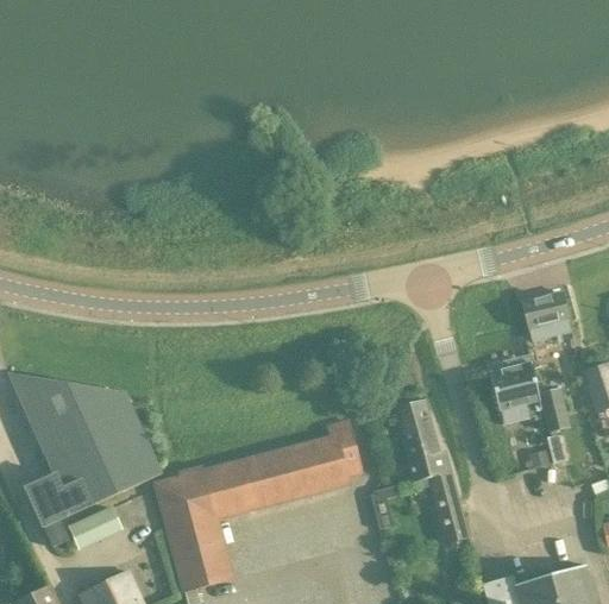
[(522,300),(521,300),(526,321),(528,328),(531,340),(570,331),(567,319),(567,318),(562,290),(522,300)]
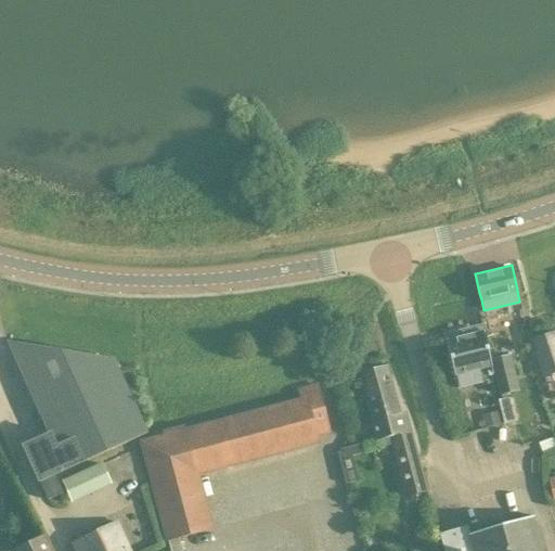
[(554,329),(531,336),(550,395),(554,393),(554,329)]
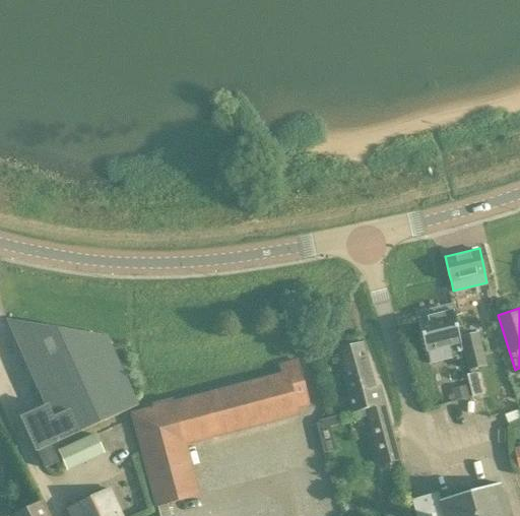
[(459,332),(454,310),(418,320),(430,363),(464,353),(465,353),(459,332)]
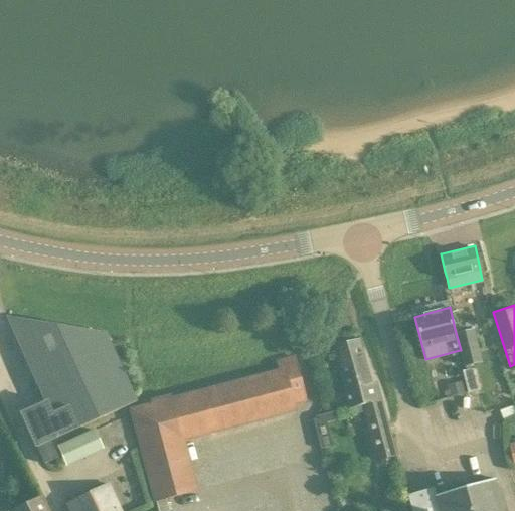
[(35,444),(37,444),(136,399),(106,331),(7,315),(45,399),(21,410),(35,444)]
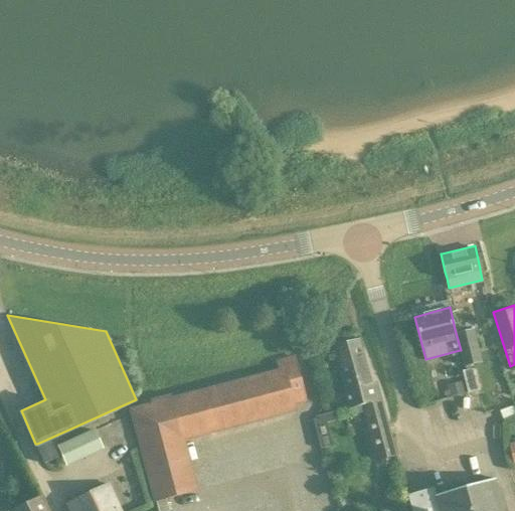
[(474,325),(455,329),(461,350),(460,350),(463,364),(482,359),(474,325)]
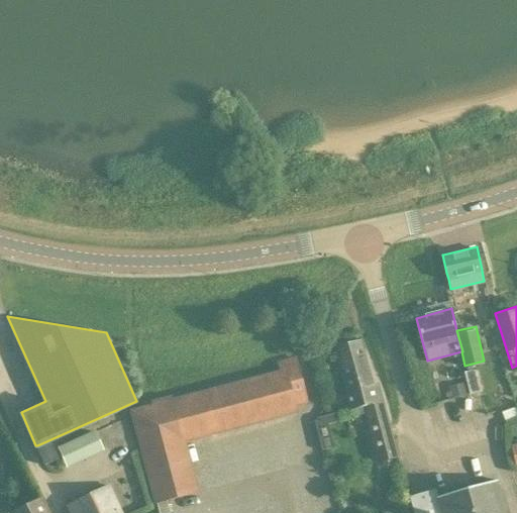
[(351,405),(364,402),(379,458),(398,453),(379,382),(373,384),(359,337),(334,344),(351,405)]
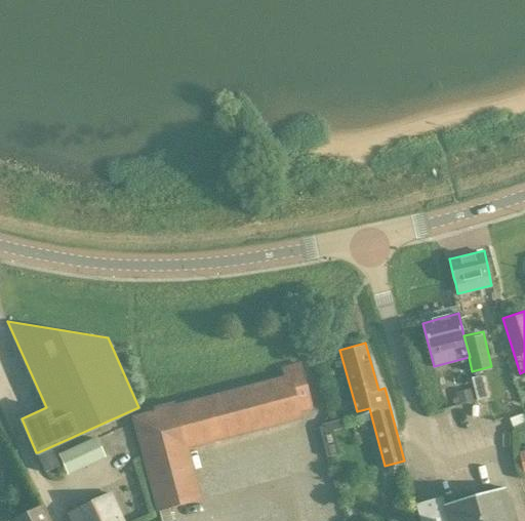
[(299,407),(312,404),(300,360),(282,365),(285,375),(175,404),(174,400),(154,405),(155,409),(132,415),(157,509),(159,508),(162,520),(172,518),(169,506),(200,497),(186,445),(301,415),(299,407)]
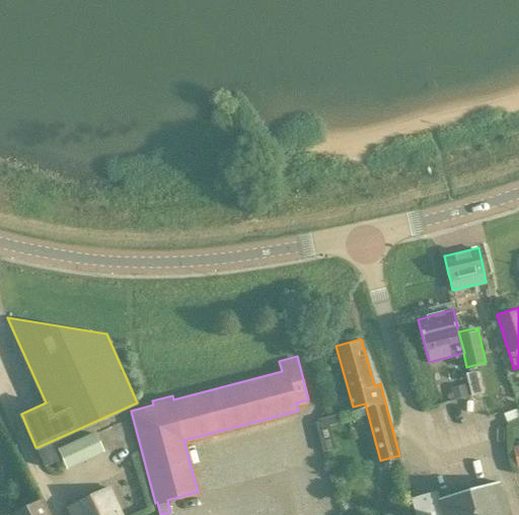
[(452,396),(454,395),(468,392),(470,392),(467,381),(449,385),(452,396)]
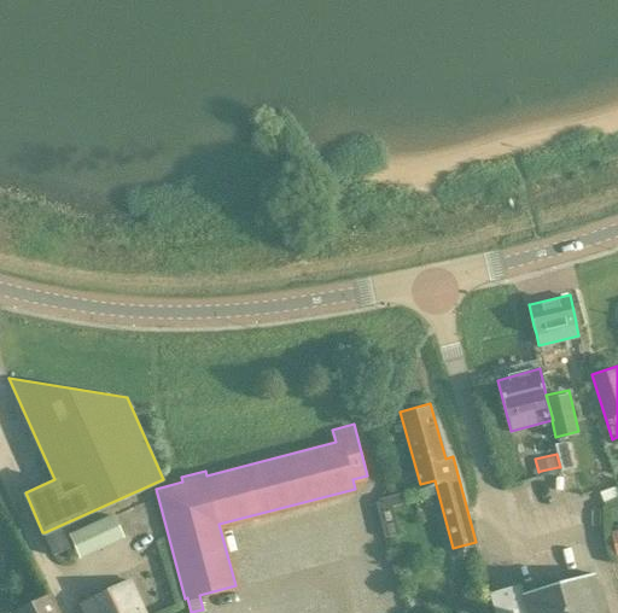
[(80,555),(124,535),(114,511),(69,531),(80,555)]
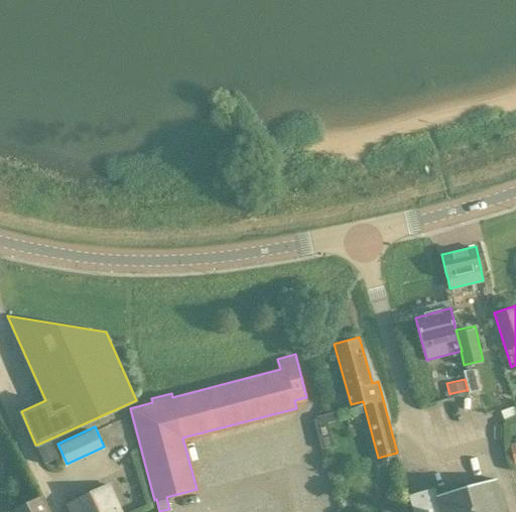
[(37,444),(45,462),(58,456),(51,438),(37,444)]
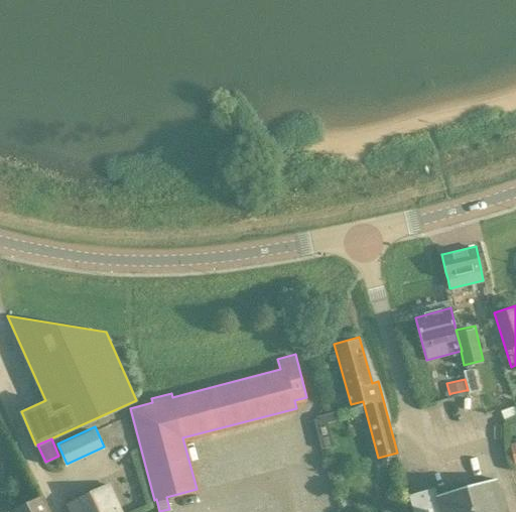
[(439,511),(505,511),(501,497),(496,477),(434,494),(439,511)]
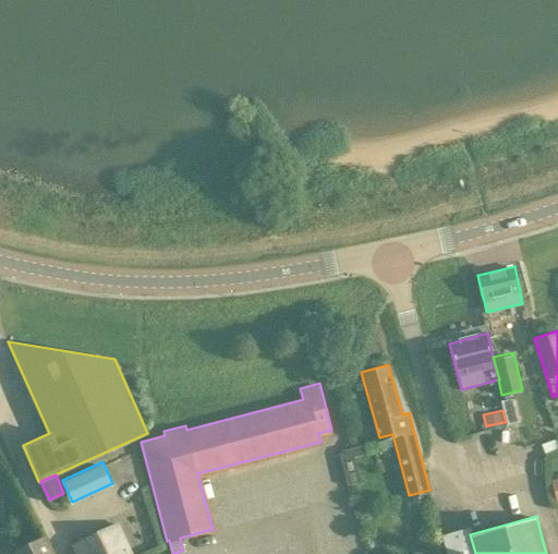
[(132,553),(118,521),(86,537),(69,542),(74,553),(132,553)]
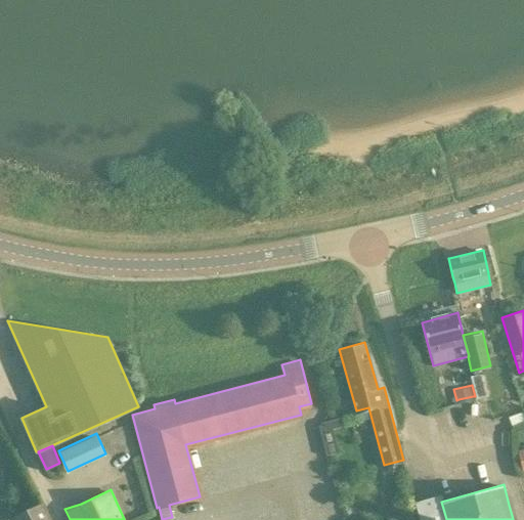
[(4,519),(49,519),(41,503),(4,519)]
